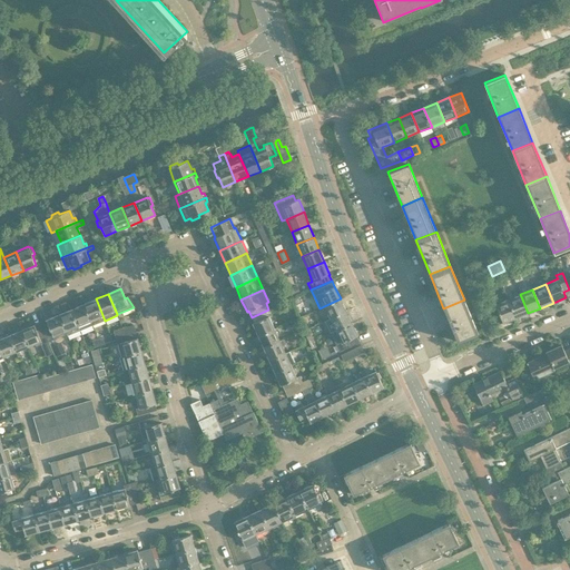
[(528,313),(520,294),(508,300),(516,318),(528,313)]
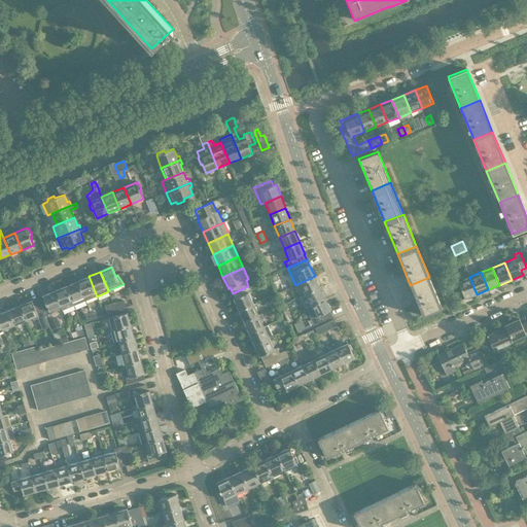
[(97,296),(89,276),(77,281),(85,301),(97,296)]
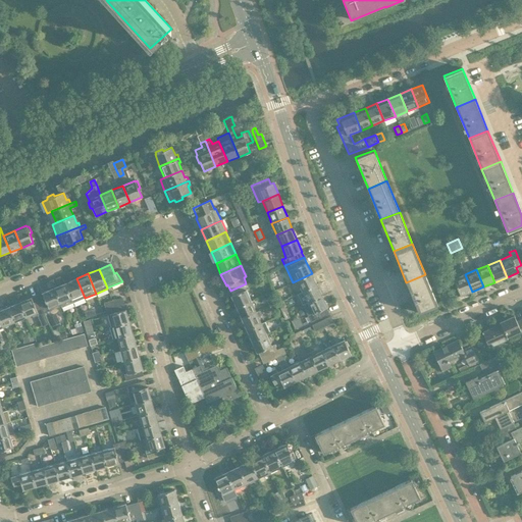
[(302,292),(317,284),(312,273),(297,280),(302,292)]
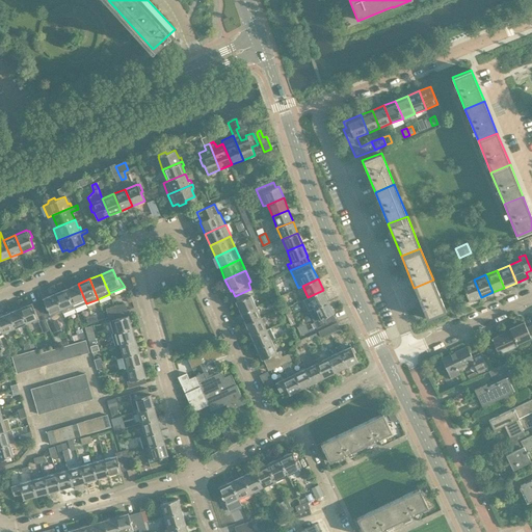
[(446,312),(433,280),(414,288),(427,319),(446,312)]
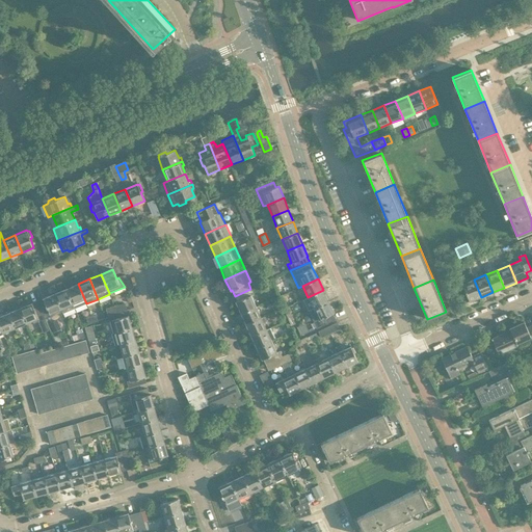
[(481,297),(474,280),(462,284),(470,302),(481,297)]
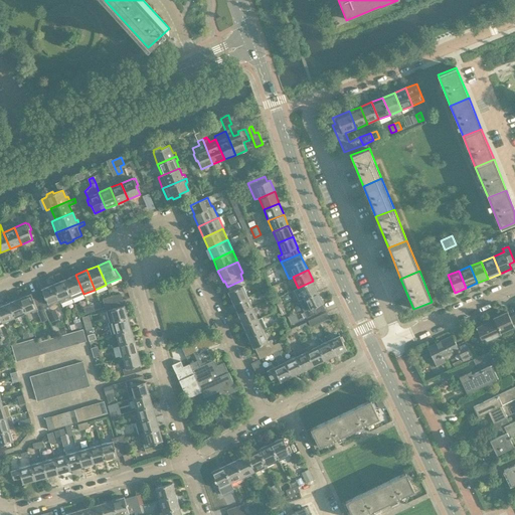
[(83,294),(75,275),(63,280),(72,299),(83,294)]
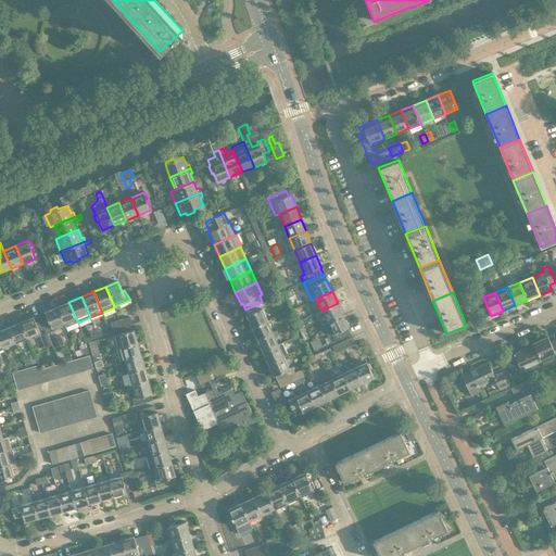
[(78,323),(68,302),(57,306),(65,326),(65,328),(78,323)]
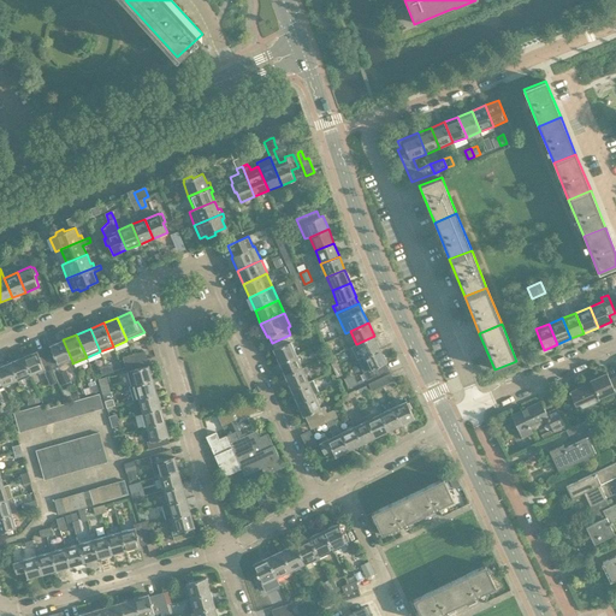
[(278,363),(297,355),(291,342),(294,341),(290,335),(272,343),(274,349),(272,350),(278,363)]
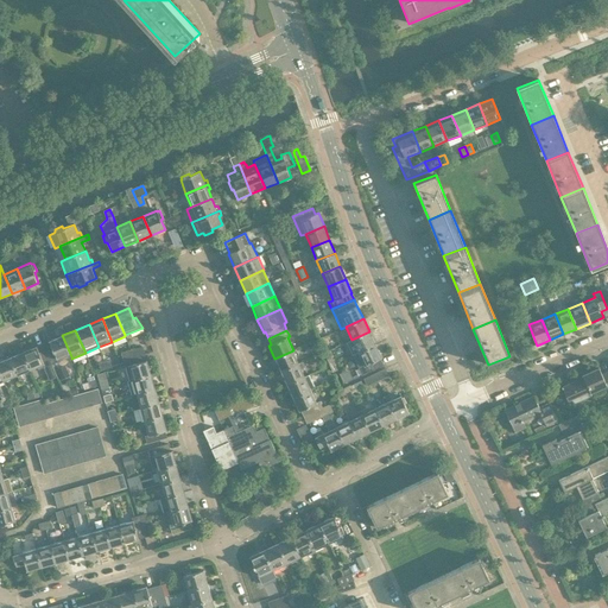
[(358,353),(375,344),(369,331),(352,340),(358,353)]
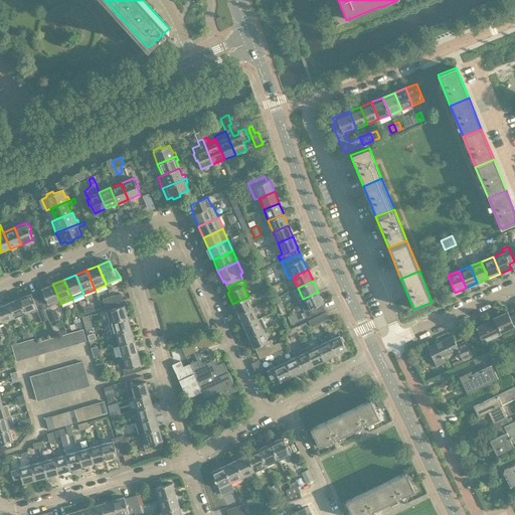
[(60,302),(52,284),(41,289),(41,290),(36,292),(43,309),(60,302)]
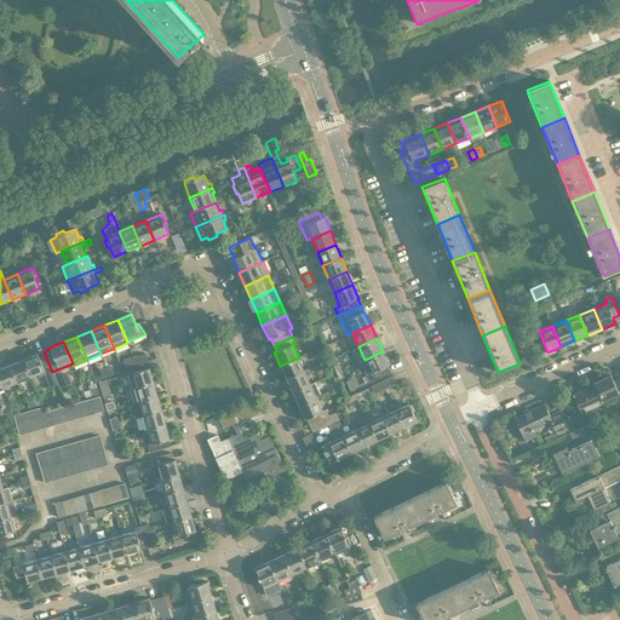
[(52,372),(44,351),(36,354),(23,359),(30,378),(38,374),(39,377),(52,372)]
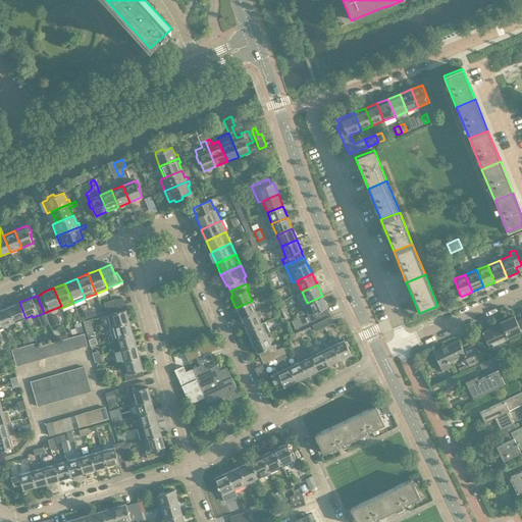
[(307,303),(303,305),(308,316),(311,322),(328,313),(326,308),(328,307),(322,296),(307,303)]
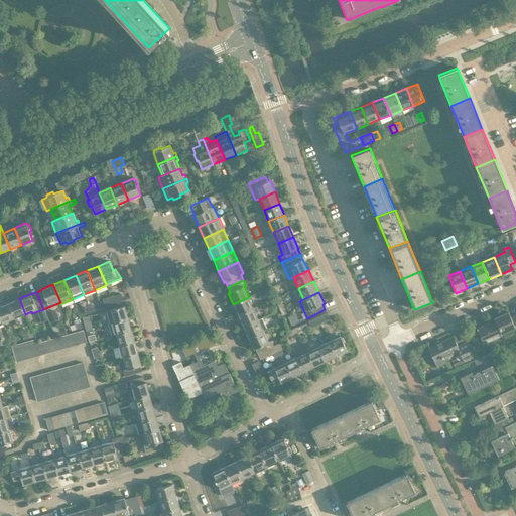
[(121,294),(108,298),(110,304),(123,300),(121,294)]
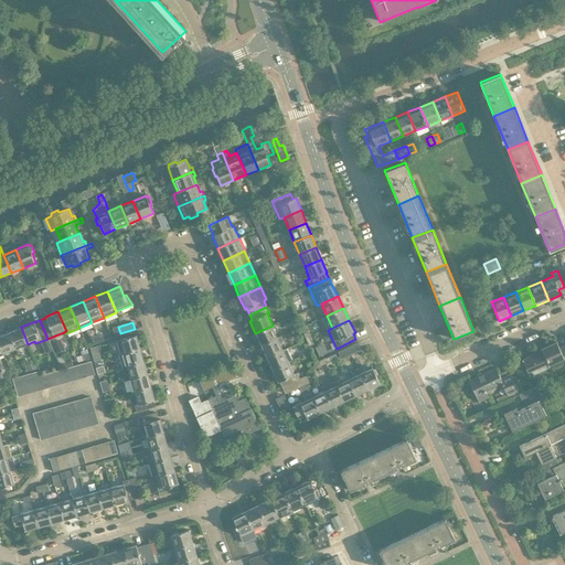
[(273,326),(255,333),(260,345),(278,338),(275,331),(277,330),(275,324),(273,326)]
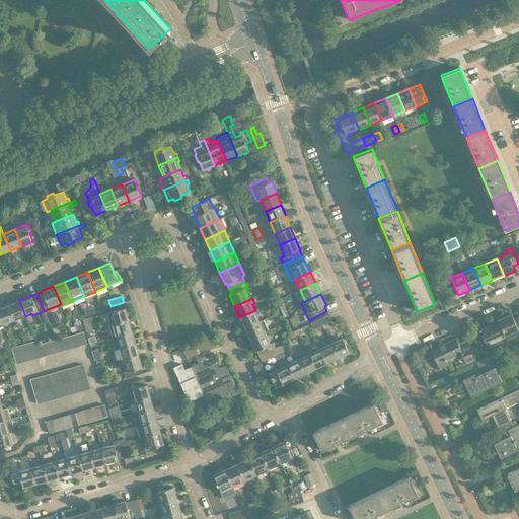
[(25,316),(19,300),(8,305),(14,320),(25,316)]
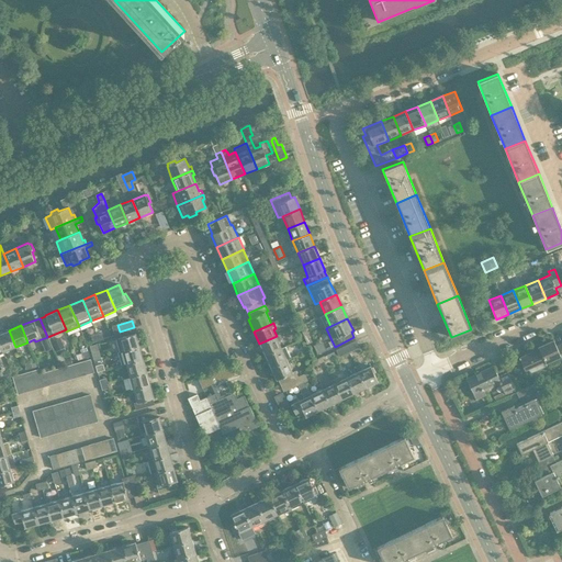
[(114,333),(120,352),(139,347),(136,334),(135,334),(134,327),(120,332),(114,333)]
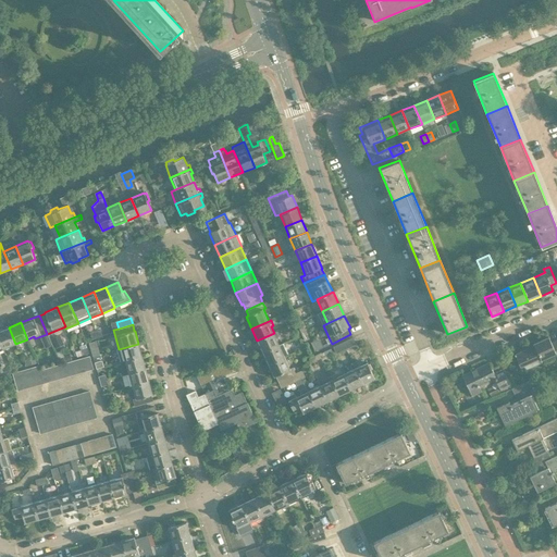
[(15,344),(9,327),(0,331),(0,341),(3,349),(15,344)]
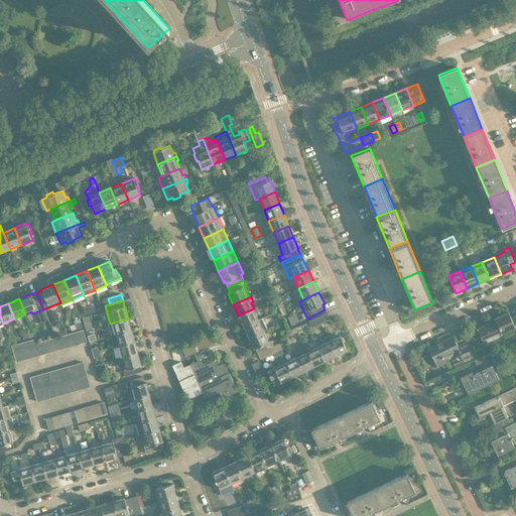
[(254,308),(238,315),(243,327),(258,319),(256,313),(258,312),(256,307),(254,308)]
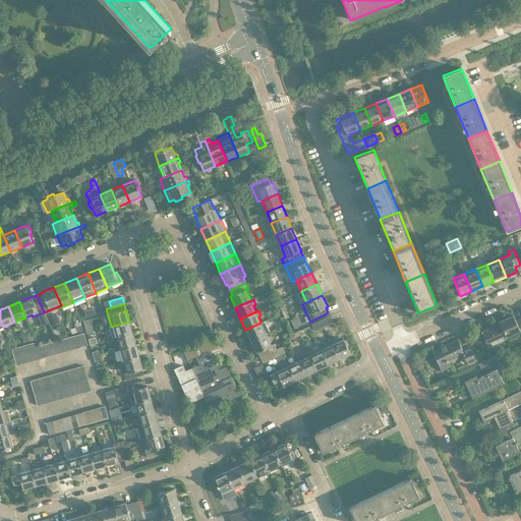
[(49,316),(53,326),(59,323),(56,314),(49,316)]
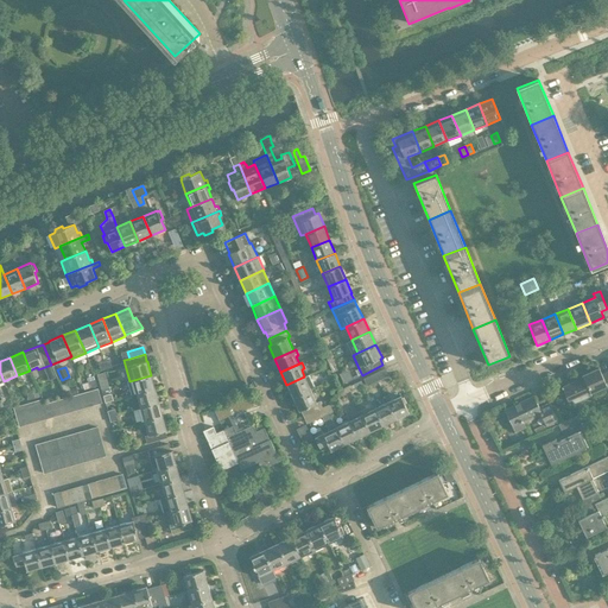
[(599,368),(582,375),(583,378),(562,387),(569,405),(591,394),(590,393),(606,386),(607,391),(607,390),(607,372),(601,374),(599,368)]
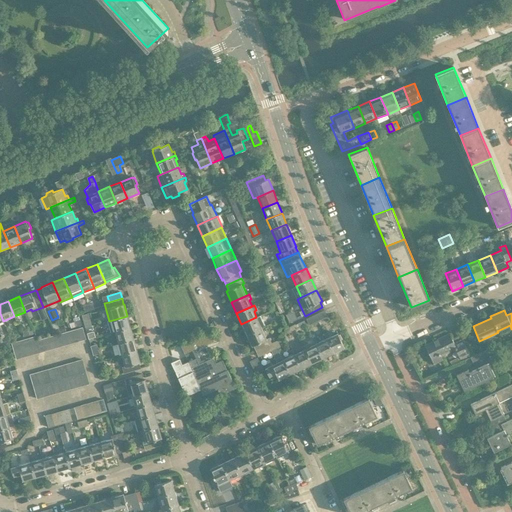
[(327,316),(324,311),(310,318),(312,323),(327,316)]
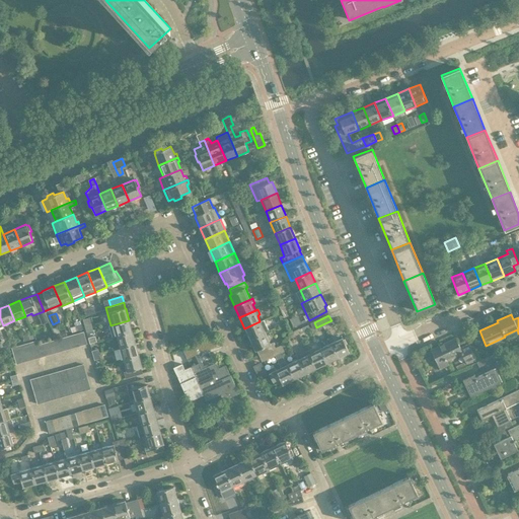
[(113,338),(116,337),(132,331),(129,320),(110,325),(108,325),(113,338)]
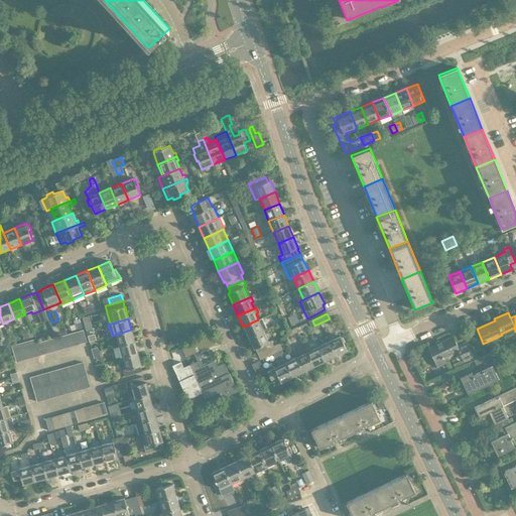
[(248,338),(263,331),(267,330),(262,318),(258,319),(243,327),(248,338)]
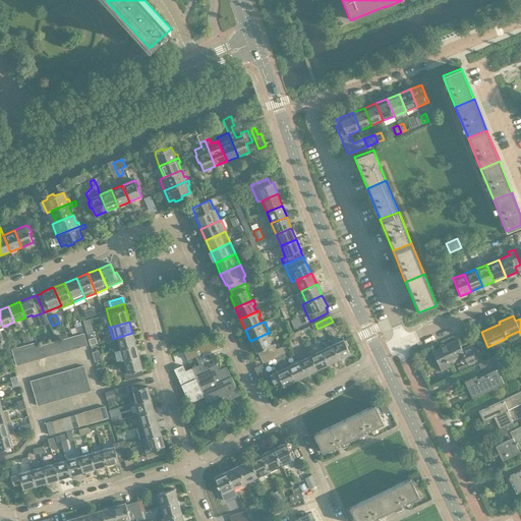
[(136,345),(132,333),(116,338),(120,349),(136,345)]
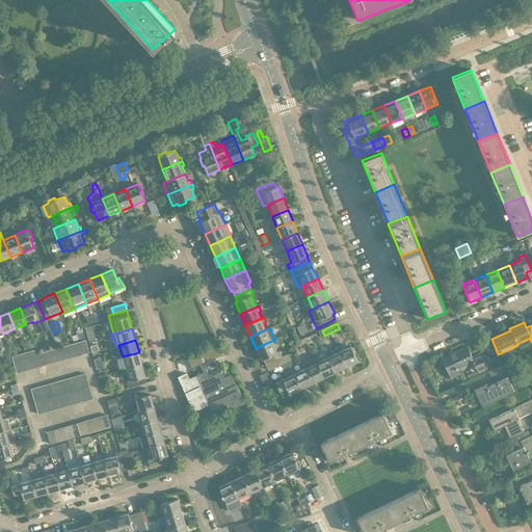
[(79,342),(83,354),(88,352),(85,341),(79,342)]
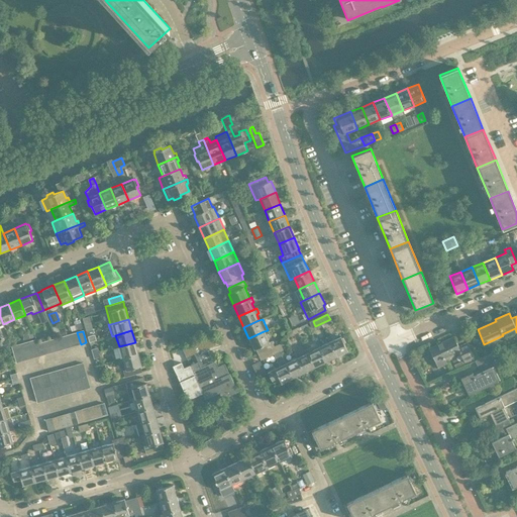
[(259,354),(274,347),(272,341),(269,342),(264,331),(248,338),(253,349),(255,348),(259,354)]
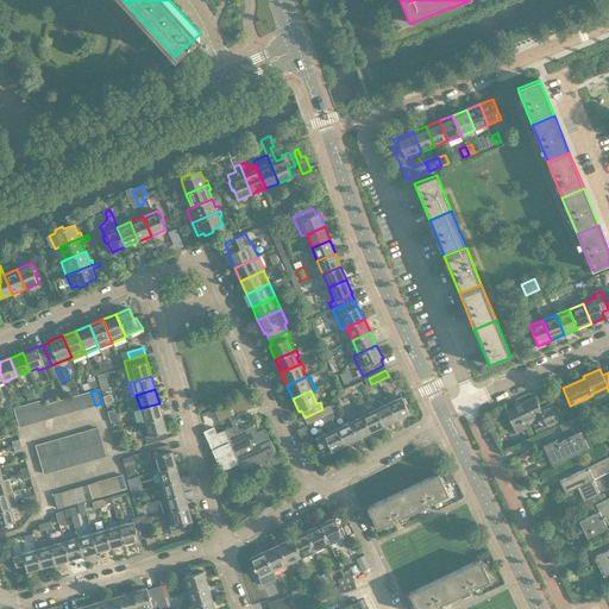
[(90,391),(85,394),(88,408),(95,406),(90,391)]
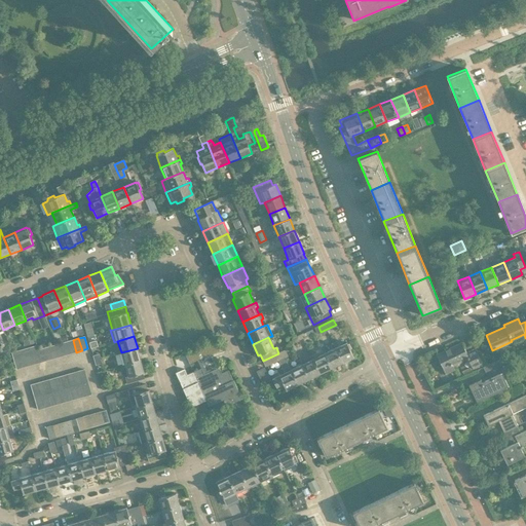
[(76,352),(73,340),(67,342),(70,353),(76,352)]
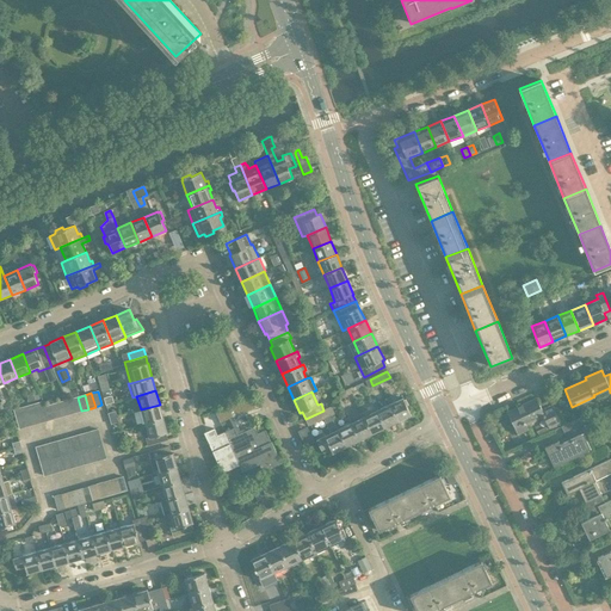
[(251,396),(216,412),(221,423),(255,407),(251,396)]
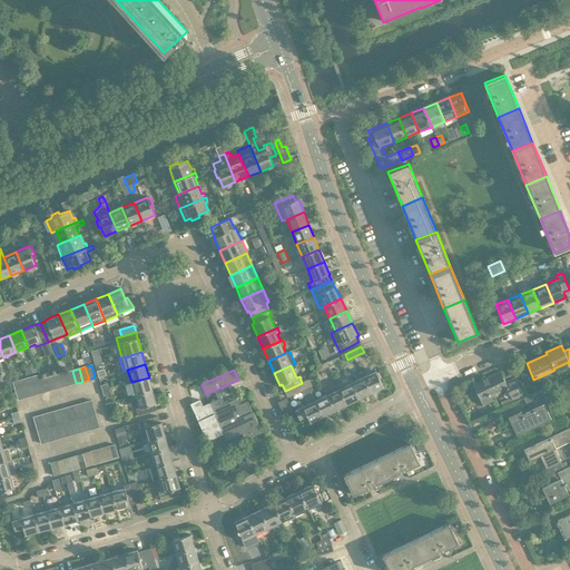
[(72,371),(66,372),(69,385),(76,383),(72,371)]
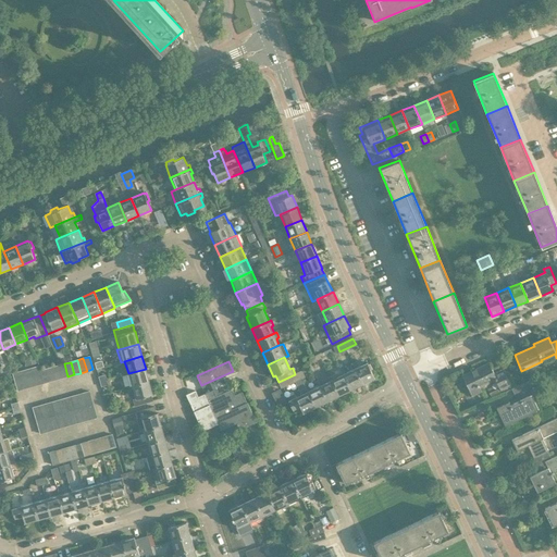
[(355,369),(362,385),(374,379),(370,370),(372,369),(370,363),(368,364),(367,362),(355,369)]
